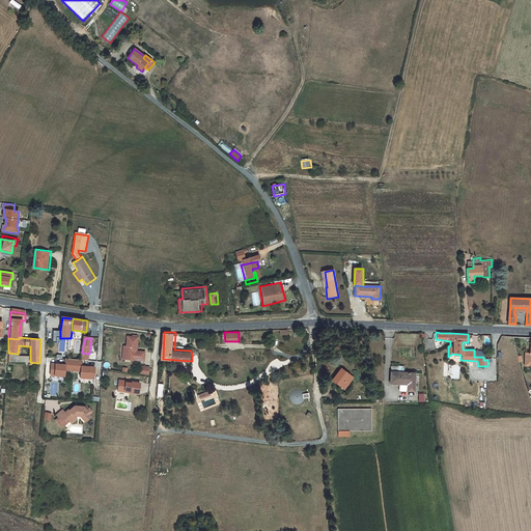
[(138,358),(129,357),(129,355),(130,355),(131,343),(120,342),(119,353),(118,353),(118,357),(116,357),(116,363),(123,363),(123,365),(137,367),(138,358)]
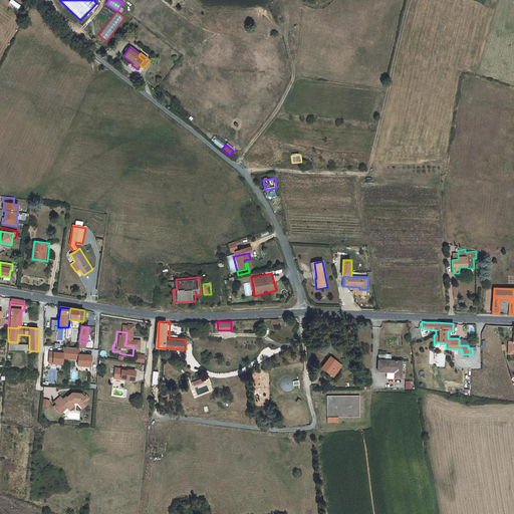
[(58,352),(50,351),(49,359),(52,359),(52,363),(62,364),(62,358),(78,360),(77,365),(87,366),(87,362),(91,363),(92,356),(83,355),(78,354),(78,353),(79,349),(63,347),(63,352),(63,353),(58,352)]
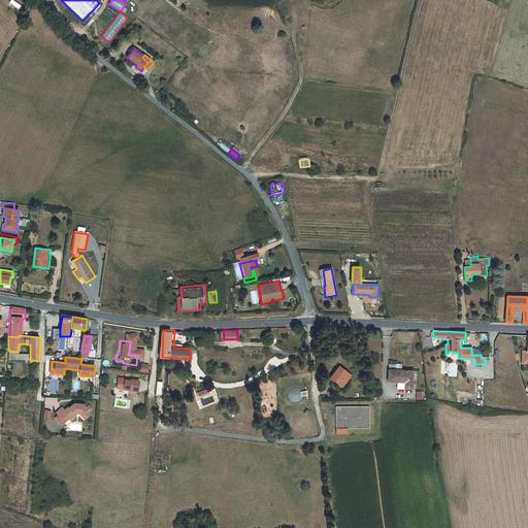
[(150,364),(139,362),(138,366),(138,371),(149,373),(150,369),(150,364)]
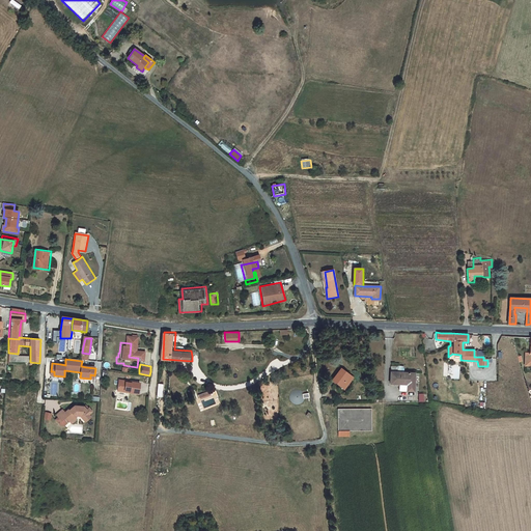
[(352,376),(338,367),(330,380),(342,389),(352,376)]
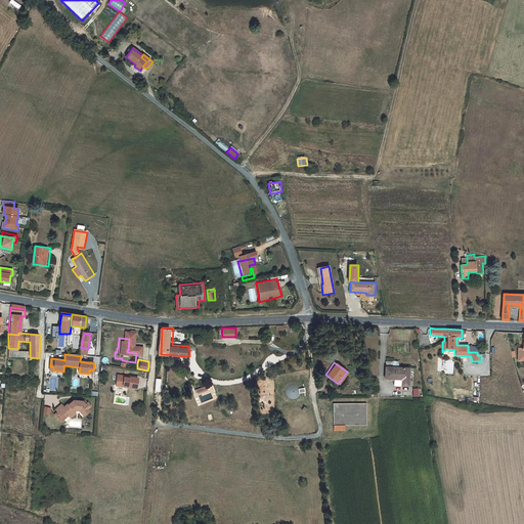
[(410,367),(384,366),(383,379),(399,381),(399,386),(409,387),(410,367)]
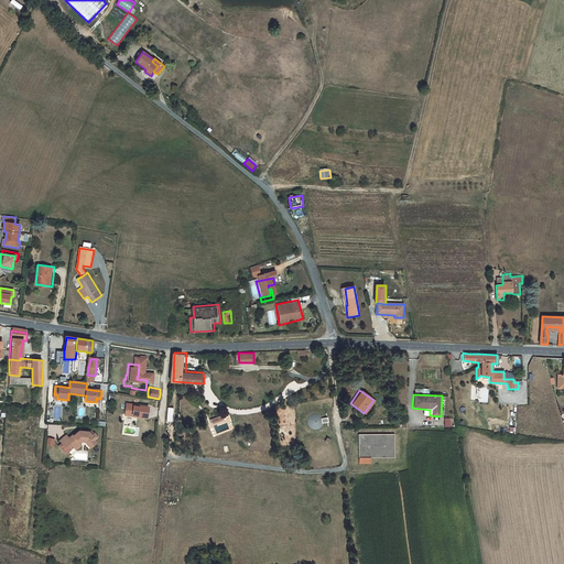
[(151,412),(151,405),(127,402),(125,414),(149,418),(151,412)]
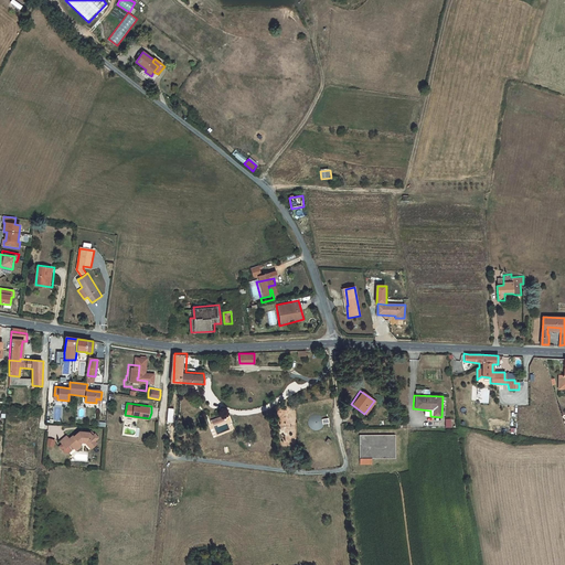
[(328,420),(328,418),(321,418),(320,417),(318,415),(315,415),(311,415),(309,417),(308,420),(308,425),(309,427),(311,429),(315,430),(318,430),(320,429),(322,427),(323,425),(323,424),(327,423),(329,422),(328,420)]
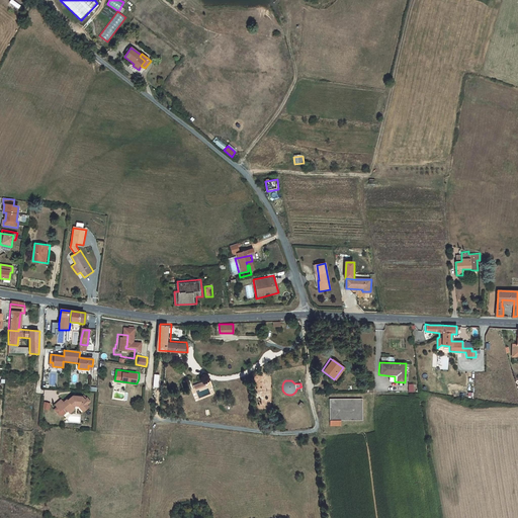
[(57,407),(55,409),(59,415),(61,416),(63,415),(68,411),(69,410),(69,411),(73,408),(73,407),(75,406),(79,406),(81,409),(83,412),(89,408),(87,405),(89,403),(89,402),(89,401),(88,400),(87,401),(87,400),(85,401),(82,398),(79,397),(78,397),(78,396),(77,396),(76,397),(73,397),(69,401),(68,400),(64,403),(61,400),(56,405),(57,407)]
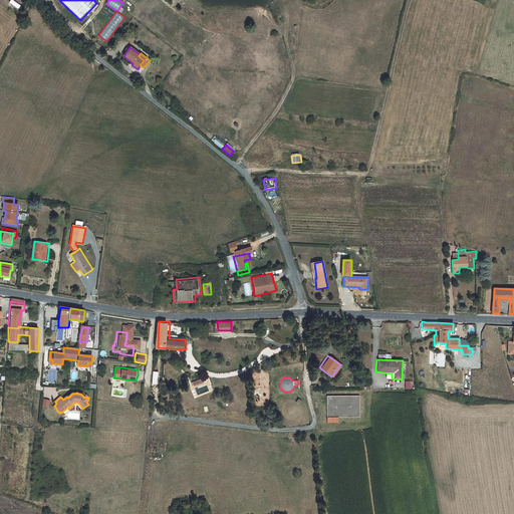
[(359,396),(325,396),(325,417),(337,417),(358,417),(359,396)]
